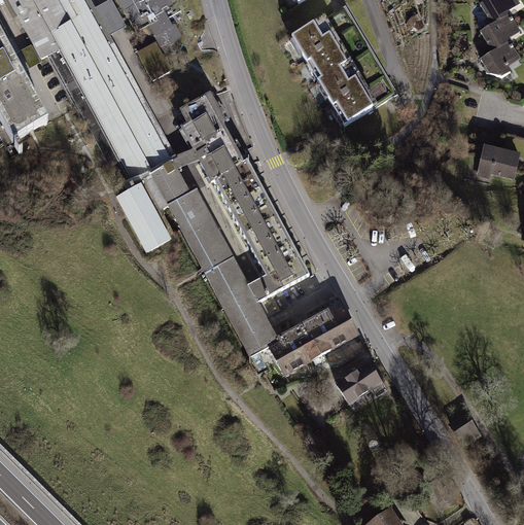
[(4,0),(38,62),(62,49),(129,176),(168,155),(84,0),(4,0)]
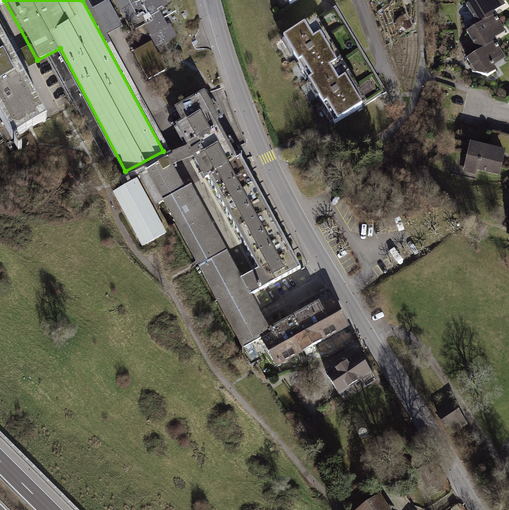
[(112,0),(129,28),(176,3),(174,0),(112,0)]
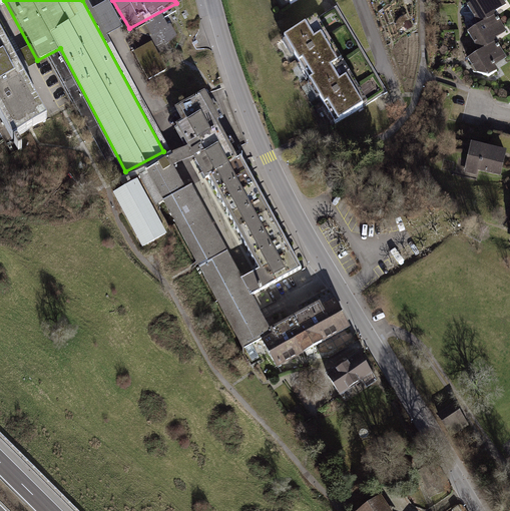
[(471,0),(466,3),(478,22),(493,12),(491,8),(502,1),(501,0),(471,0)]
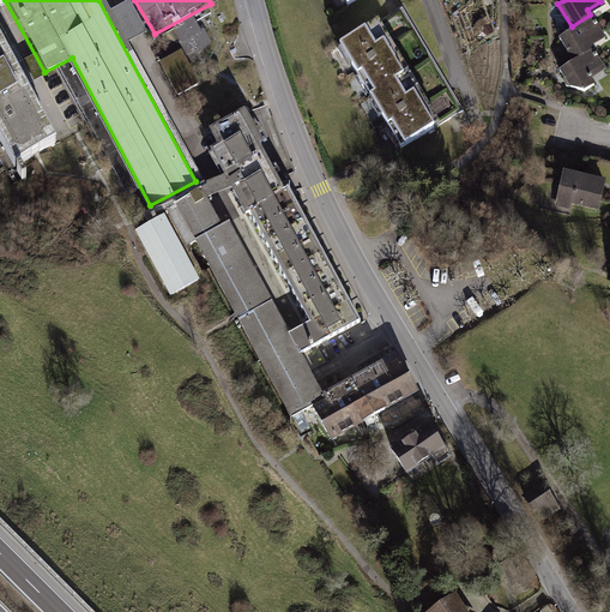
[(336,43),(367,95),(429,58),(399,6),(336,43)]
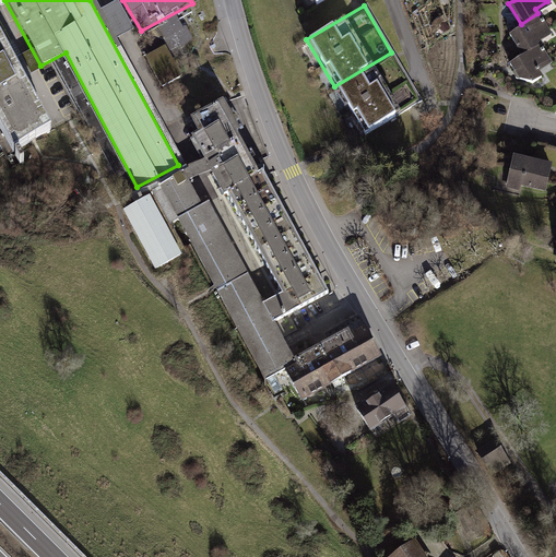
[(178,13),(157,24),(172,51),(192,40),(178,13)]
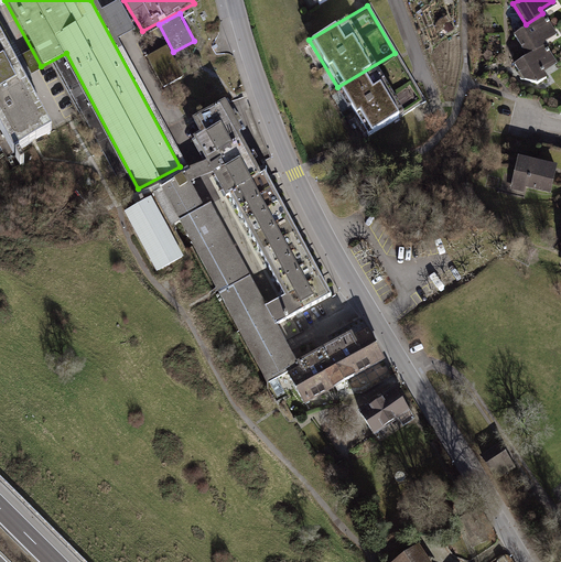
[(553,31),(542,13),(526,24),(511,33),(525,54),(543,42),(540,39),(553,31)]
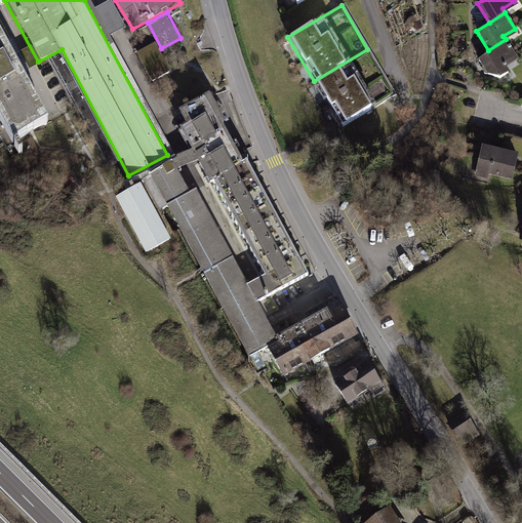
[(0,115),(12,138),(52,117),(0,21),(0,115)]
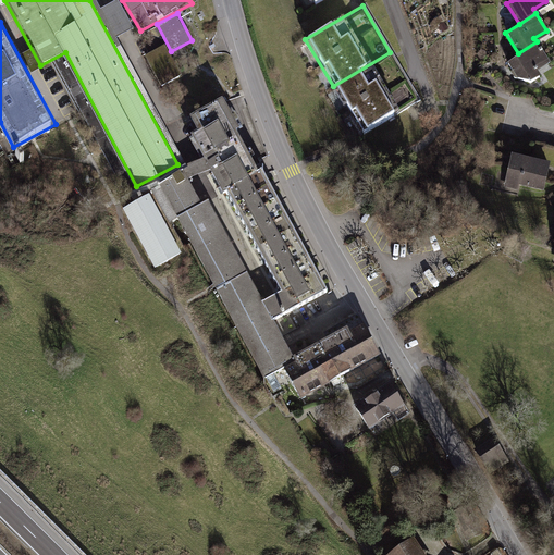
[(546,58),(537,41),(518,53),(507,60),(516,74),(529,77),(538,72),(533,66),(546,58)]
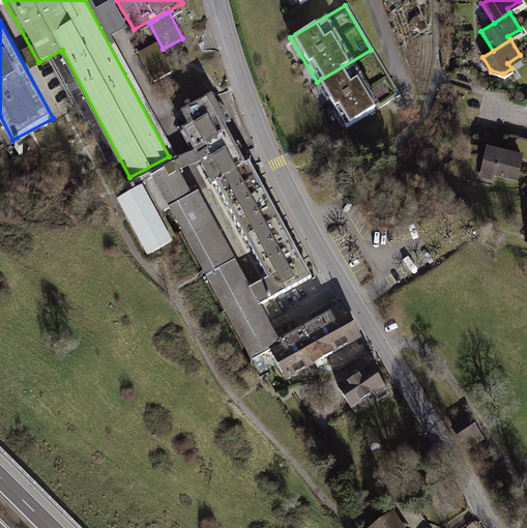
[(158,45),(139,55),(152,81),(172,70),(158,45)]
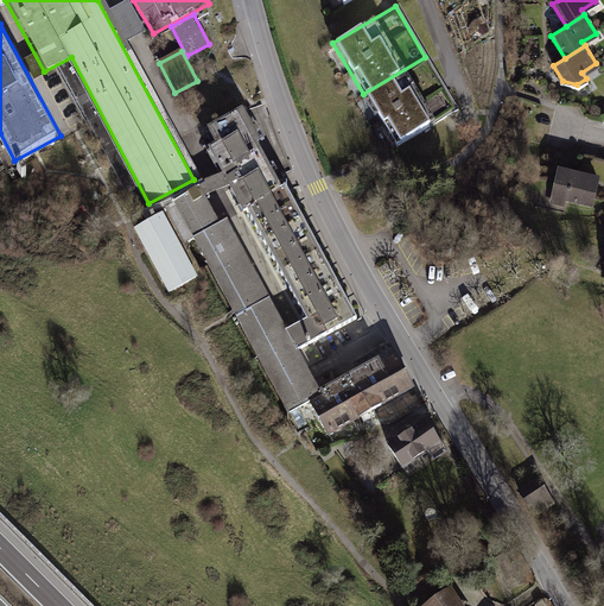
[(363,94),(393,144),(456,107),(425,57),(363,94)]
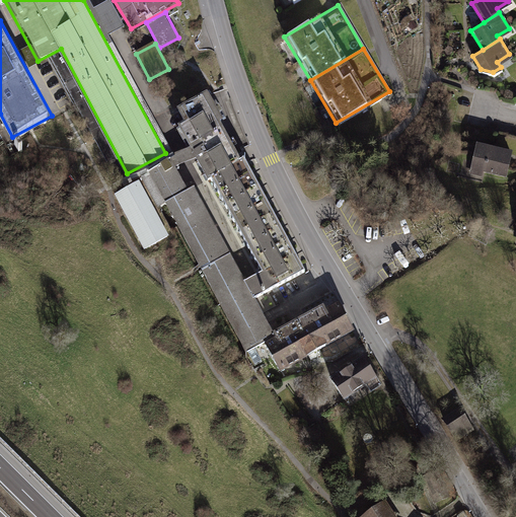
[(211,92),(177,107),(185,122),(173,127),(182,146),(183,149),(190,160),(199,180),(204,178),(237,162),(219,123),(224,120),(211,92)]
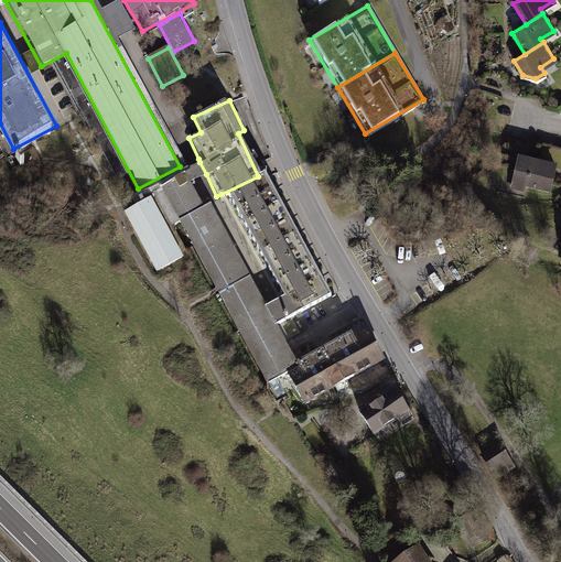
[(552,165),(516,157),(510,181),(547,190),(552,165)]
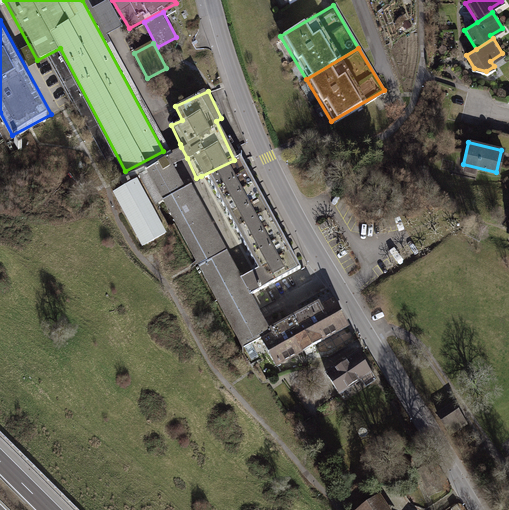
[(181,147),(159,162),(163,170),(169,167),(187,158),(181,147)]
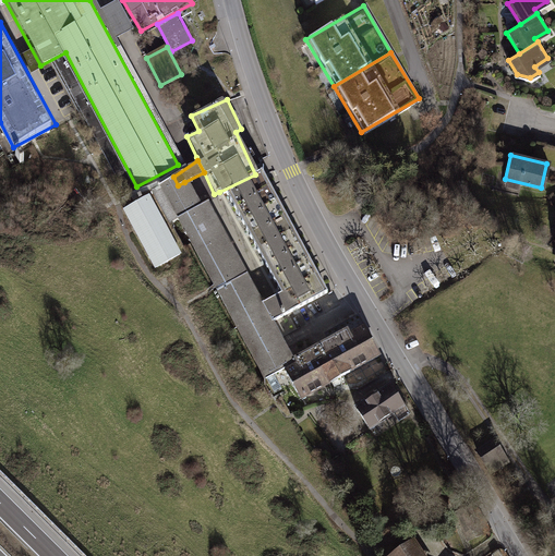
[(255,174),(219,192),(278,294),(289,314),(291,311),(323,294),(255,177),(255,174)]
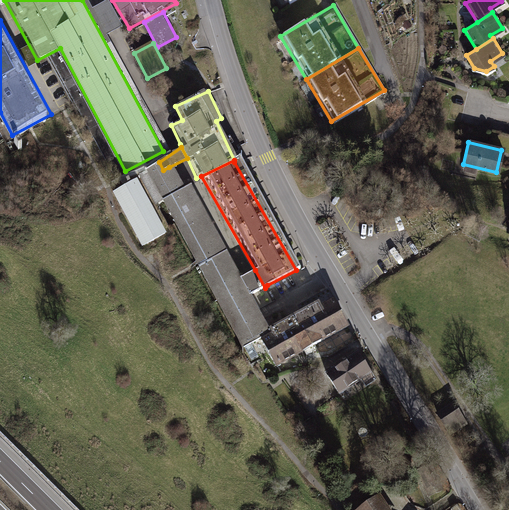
[(248,296),(265,288),(255,270),(238,279),(186,185),(181,188),(169,167),(163,170),(159,162),(152,166),(151,167),(139,173),(155,203),(158,201),(237,346),(258,335),(267,330),(265,327),(248,296)]
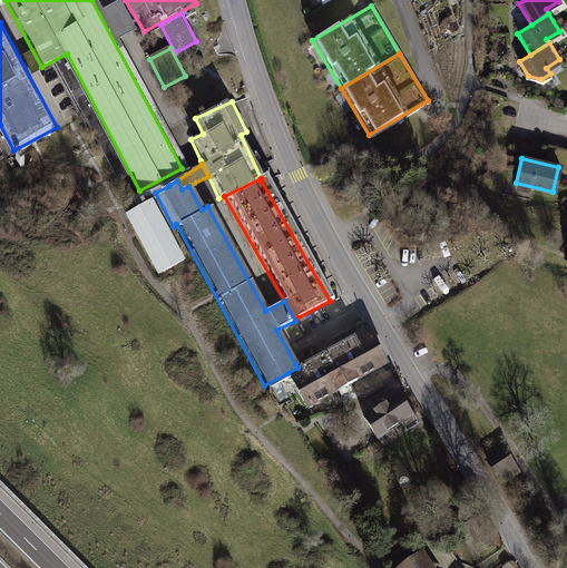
[(145,189),(136,194),(139,202),(149,196),(145,189)]
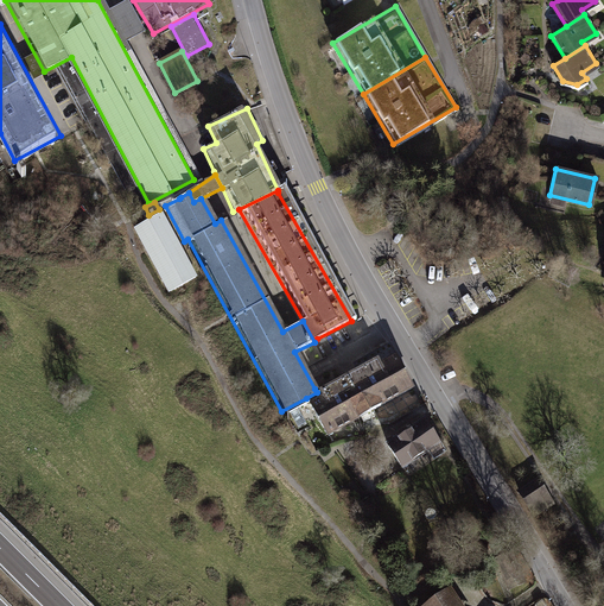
[(195,276),(161,213),(134,227),(167,290),(195,276)]
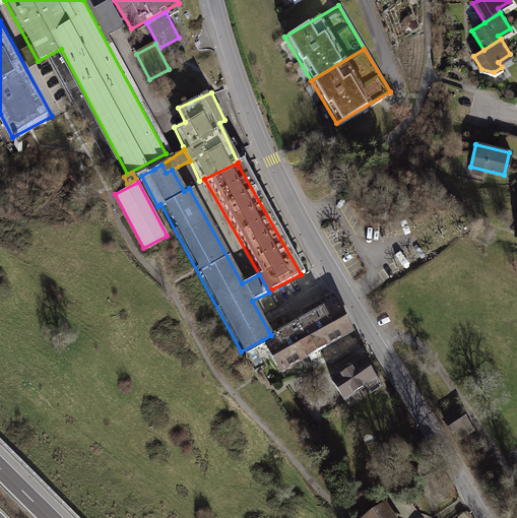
[(354,332),(332,292),(303,309),(306,313),(269,332),(271,335),(262,340),(280,373),(354,332)]
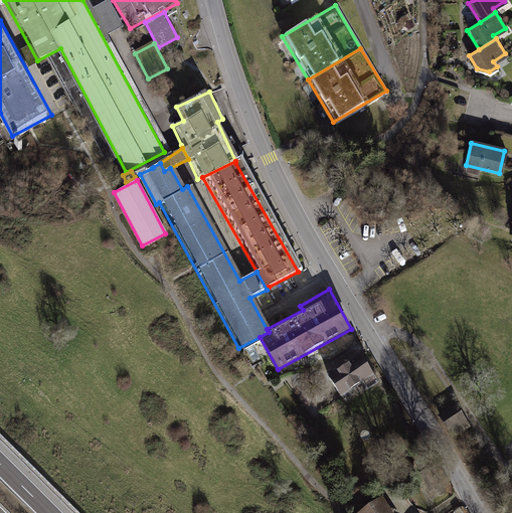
[(357,351),(326,371),(342,396),(373,377),(357,351)]
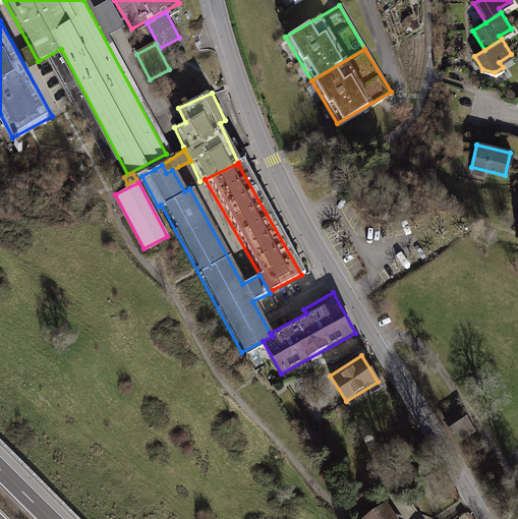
[(457,410),(443,419),(456,439),(466,431),(462,425),(466,423),(457,410)]
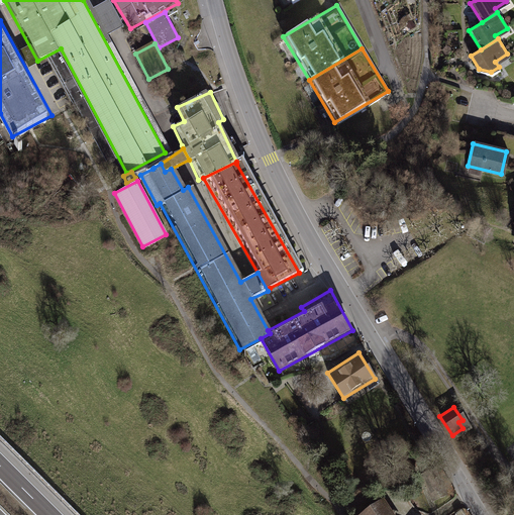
[(351,514),(387,514),(379,501),(361,513),(357,508),(350,513),(351,514)]
